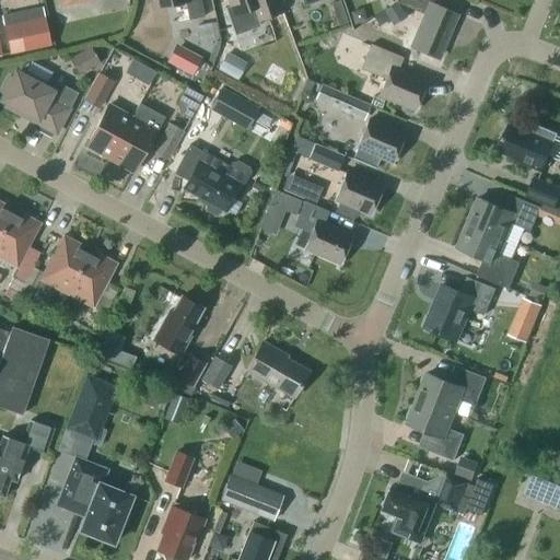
[(153,0),(155,7),(184,1),(188,19),(203,15),(199,0),(153,0)]
